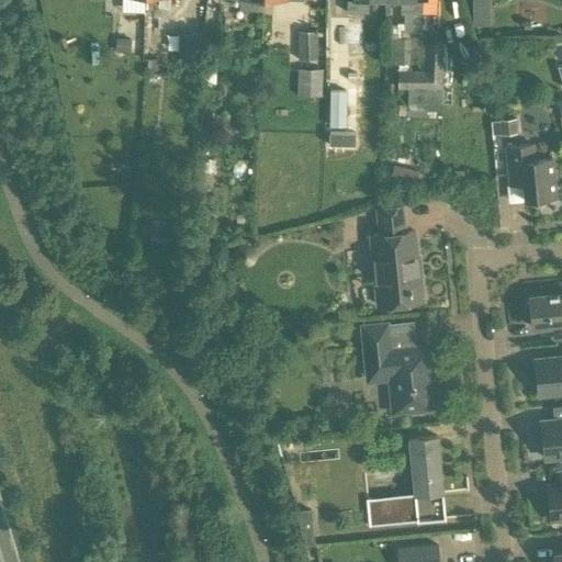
[(385,2),(385,0),(356,0),(356,1),(348,1),(347,11),(369,12),(369,2),(385,2)]
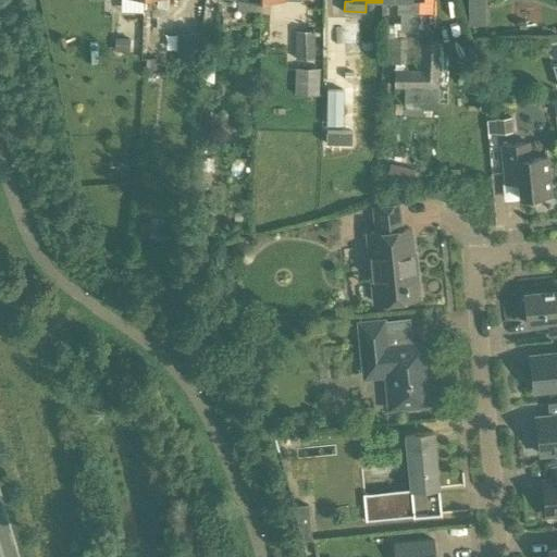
[(417,31),(418,14),(418,3),(412,3),(411,0),(382,0),(382,2),(398,3),(398,13),(400,13),(400,31),(417,31)]
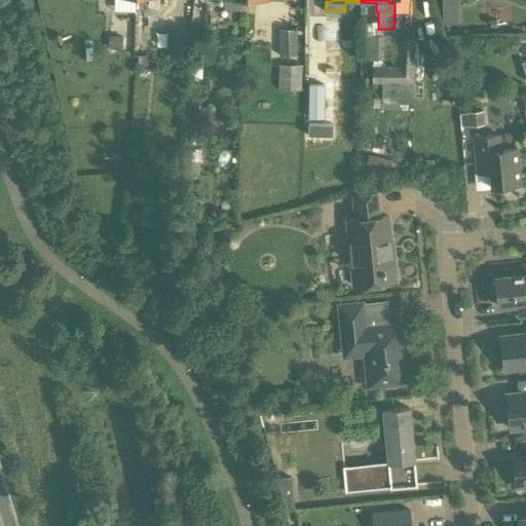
[(383,60),(383,34),(372,34),(372,22),(362,22),(361,59),(383,60)]
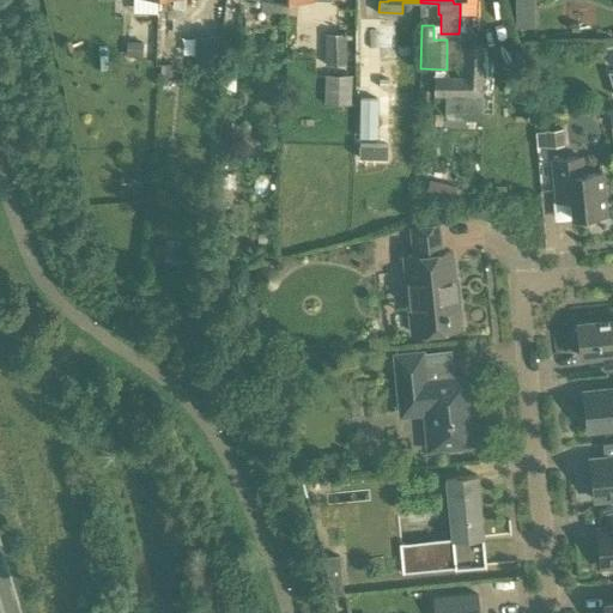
[(345,65),(345,34),(325,34),(325,65),(345,65)]
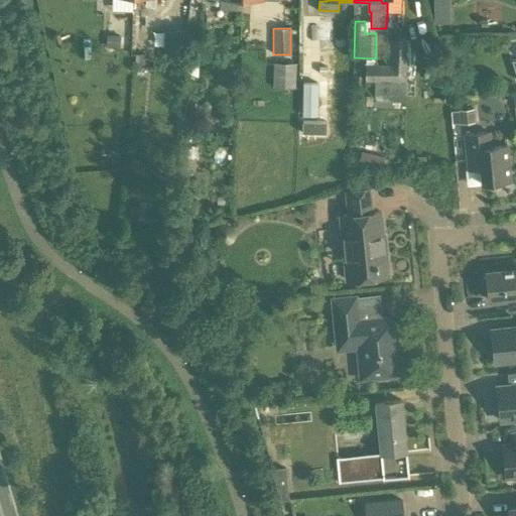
[(175,30),(175,47),(184,47),(184,30),(175,30)]
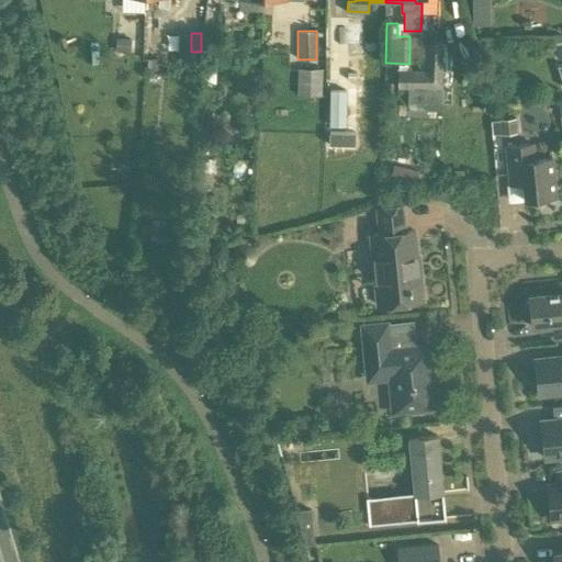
[(130,53),(131,38),(116,37),(115,52),(130,53)]
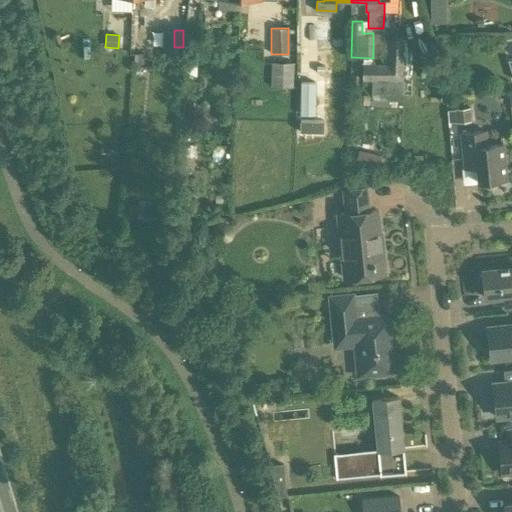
[(363,65),(362,79),(402,81),(404,40),(388,40),(388,41),(387,66),(363,65)]
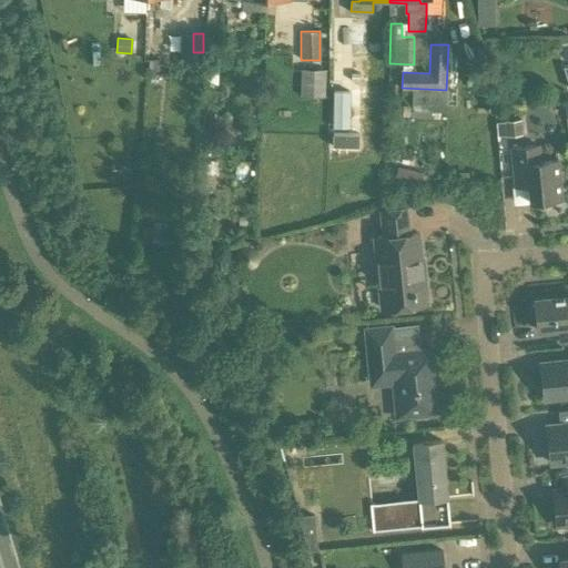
[(217,80),(219,57),(206,57),(205,79),(217,80)]
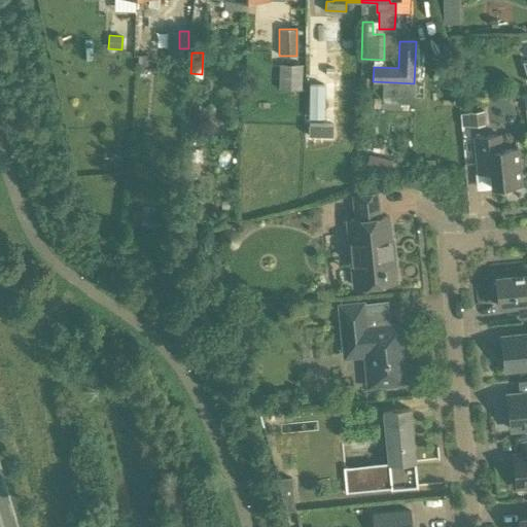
[(147,55),(137,56),(138,67),(147,66),(147,55)]
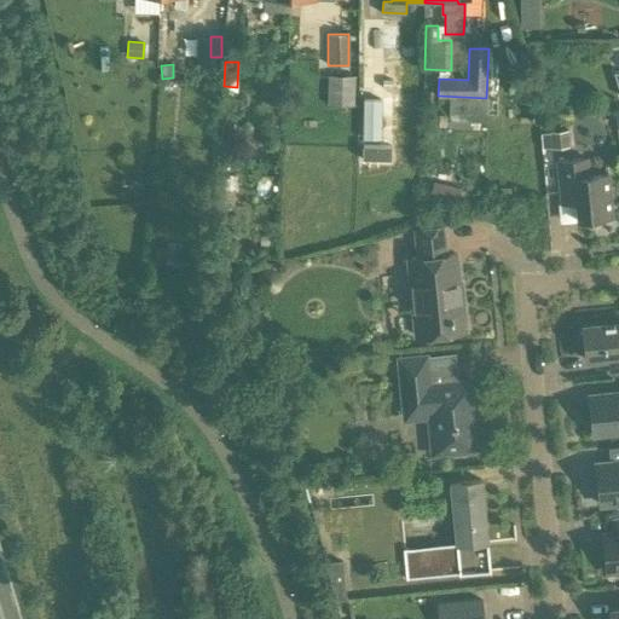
[(353,105),(354,76),(328,75),(327,104),(353,105)]
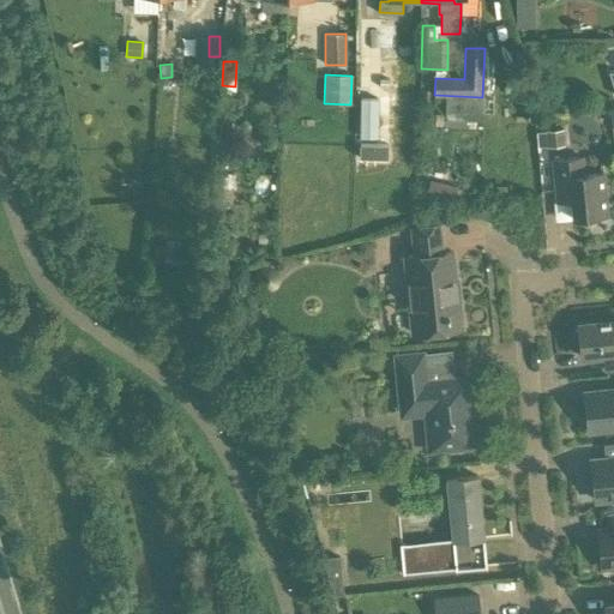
[(482,128),(482,97),(445,96),(444,128),(482,128)]
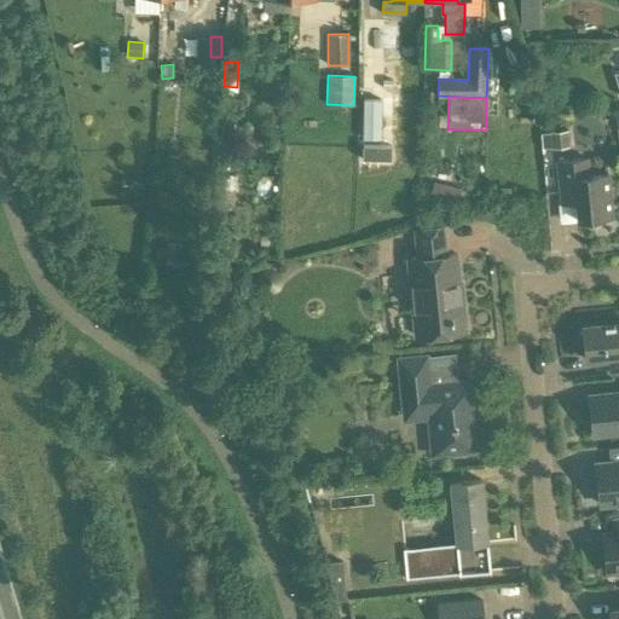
[(570,146),(568,131),(550,132),(550,133),(541,134),(542,148),(551,148),(551,149),(570,146)]
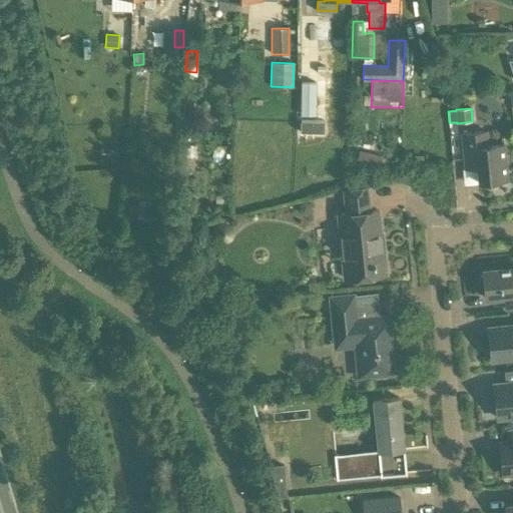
[(147,137),(149,129),(139,128),(138,136),(147,137)]
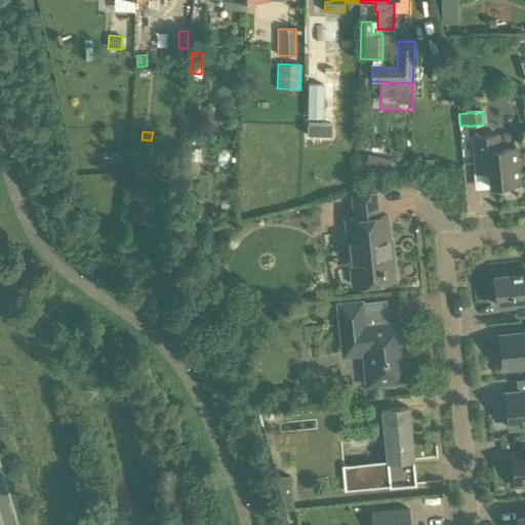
[(487,172),(488,187),(517,184),(514,148),(497,150),(495,135),(472,137),(475,173),(487,172)]
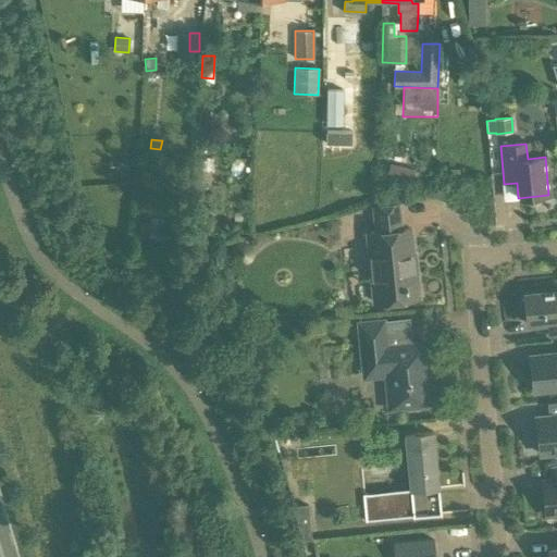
[(415,170),(403,166),(398,182),(411,185),(415,170)]
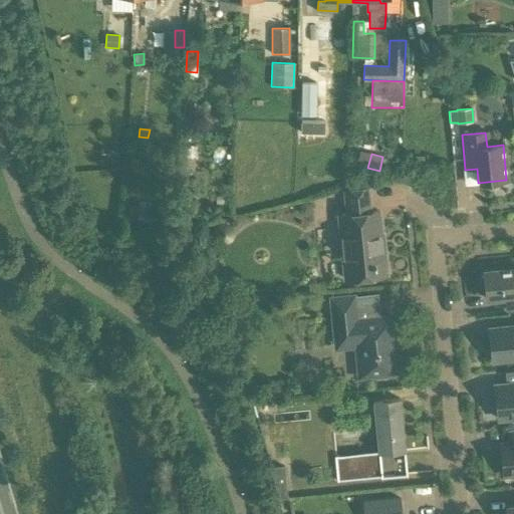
[(369,212),(366,189),(342,191),(345,215),(337,216),(343,279),(386,275),(383,253),(379,253),(377,234),(379,234),(377,212),(369,212)]
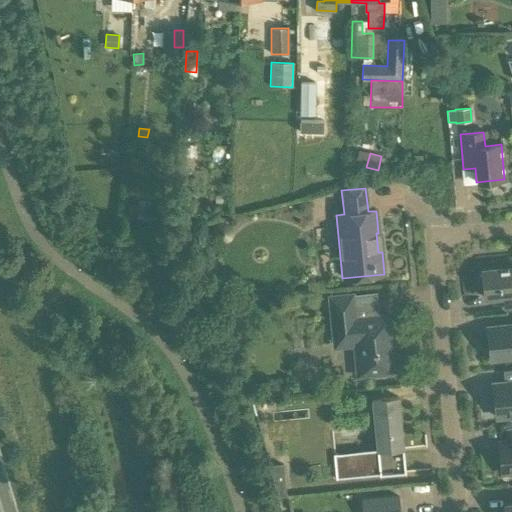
[(149,220),(150,201),(139,200),(137,219),(149,220)]
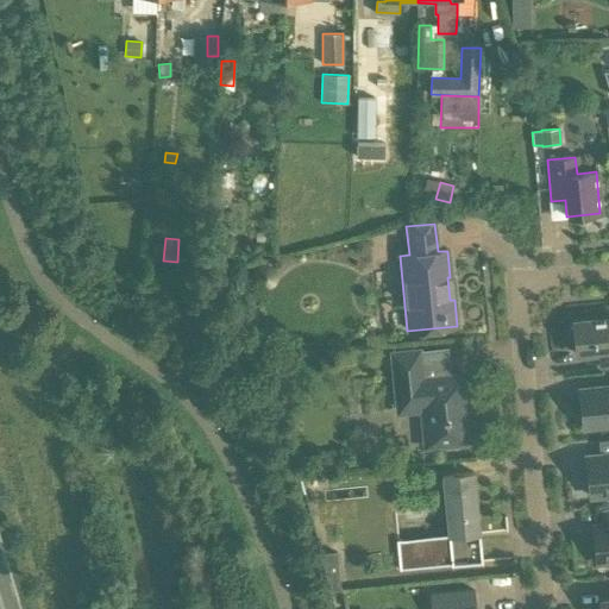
[(608,319),(571,322),(573,355),(607,351),(608,365),(608,319)]
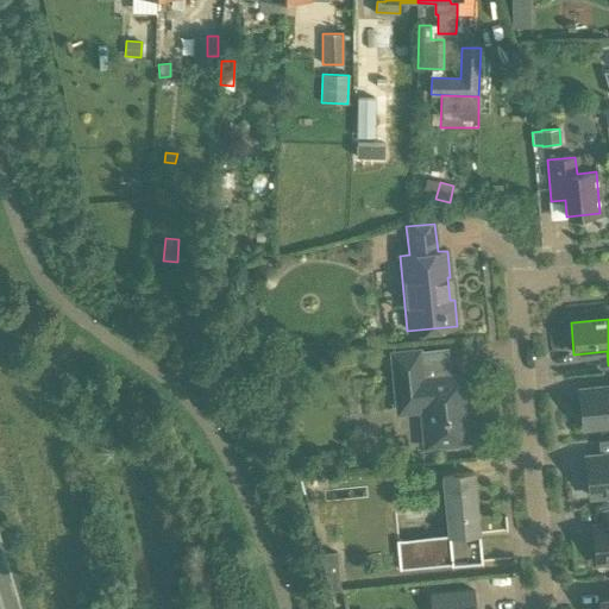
[(416,352),(391,355),(397,415),(421,413),(425,447),(469,443),(465,414),(460,415),(459,403),(464,402),(462,376),(420,381),(416,352)]
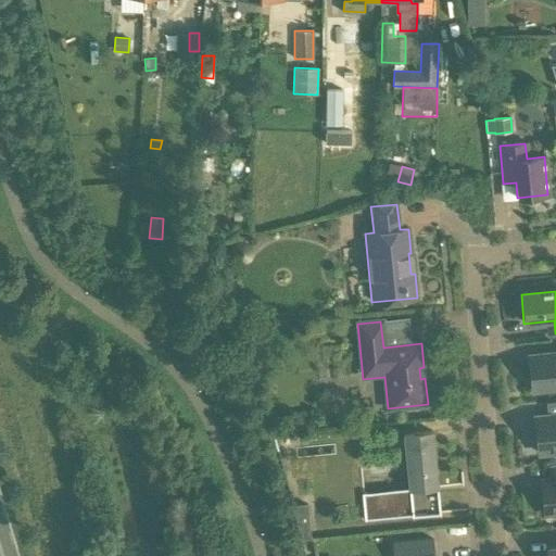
[(531,392),(555,389),(555,352),(527,355),(531,392)]
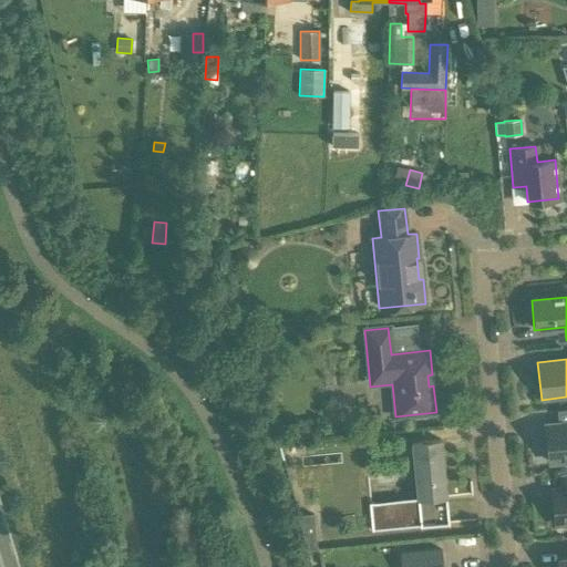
[(547,463),(566,460),(566,423),(544,425),(547,463)]
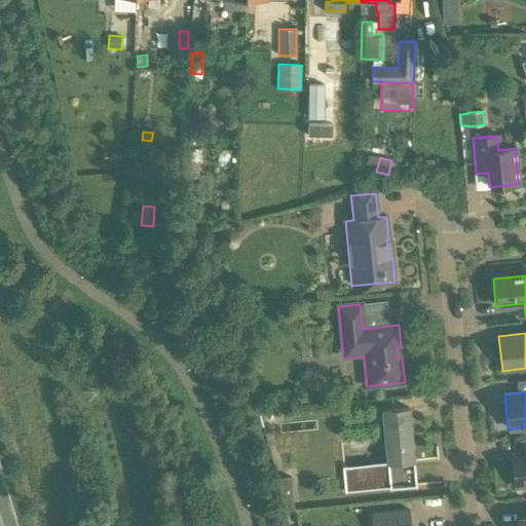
[(346,492),(388,488),(415,486),(408,408),(381,411),(386,463),(344,467),(346,492)]
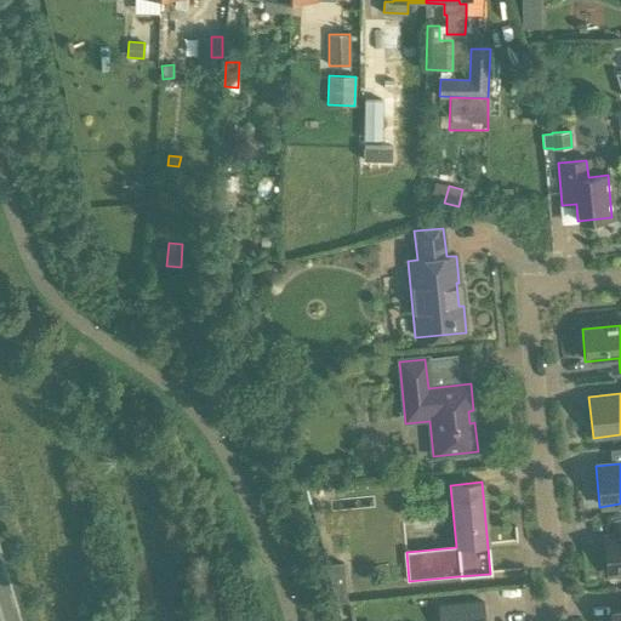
[(620,518),(613,519),(614,535),(603,536),(607,576),(620,574),(620,518)]
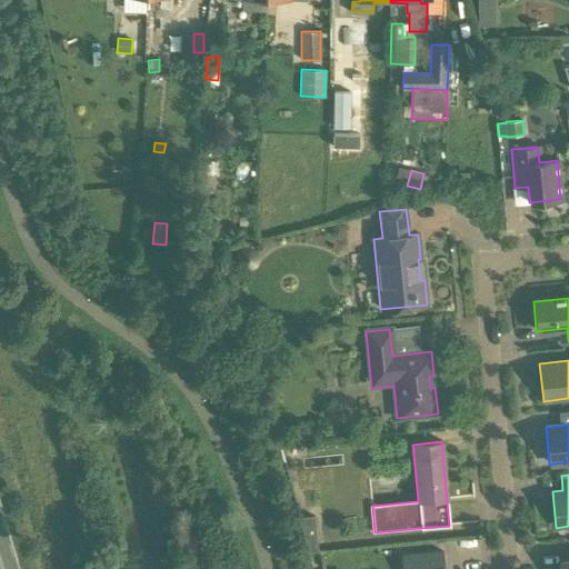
[(308,552),(318,551),(315,516),(299,518),(308,552)]
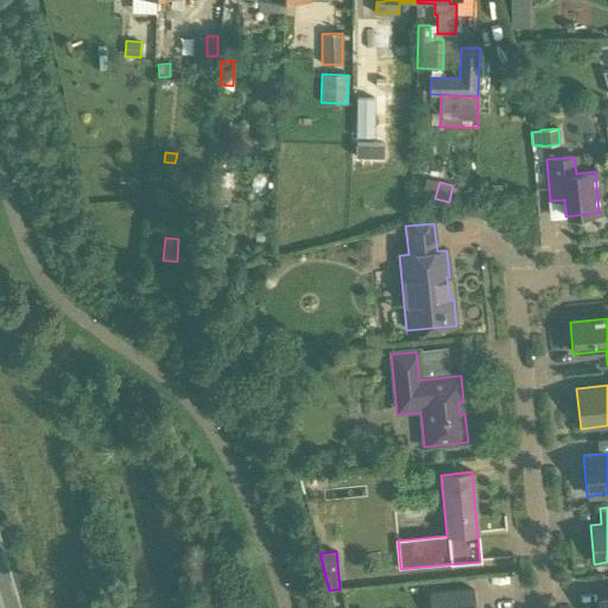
[(472,607),(470,589),(429,593),(430,607),(472,607)]
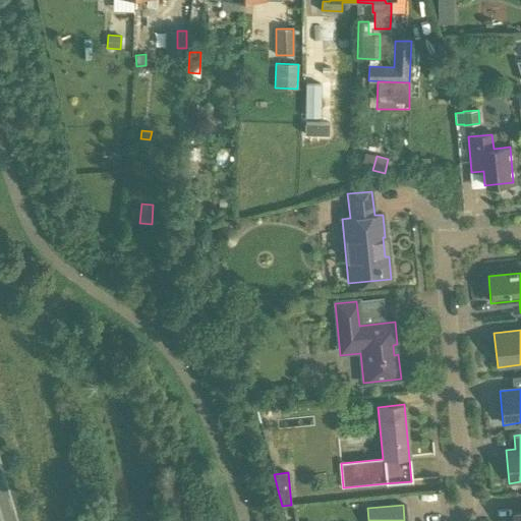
[(512,520),(520,520),(520,512),(512,514),(512,520)]
